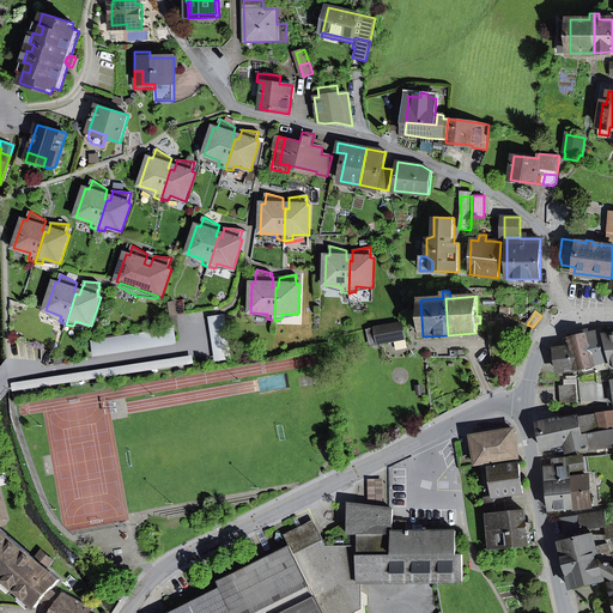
[(216,362),(232,359),(225,315),(208,317),(216,362)]
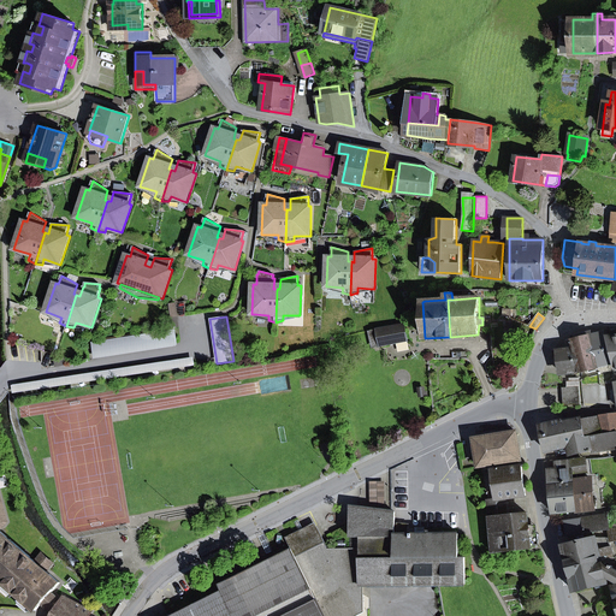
[(408,341),(404,324),(371,331),(374,347),(408,341)]
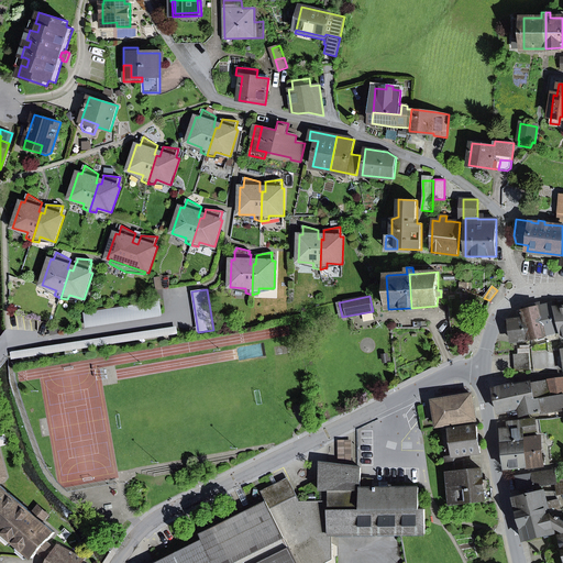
[(86,328),(163,317),(161,301),(84,313),(86,328)]
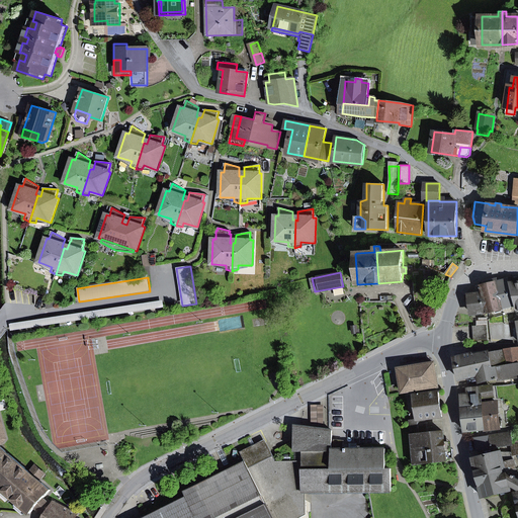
[(485,293),(489,312),(503,309),(497,283),(498,282),(496,279),(481,282),(484,293),(485,293)]
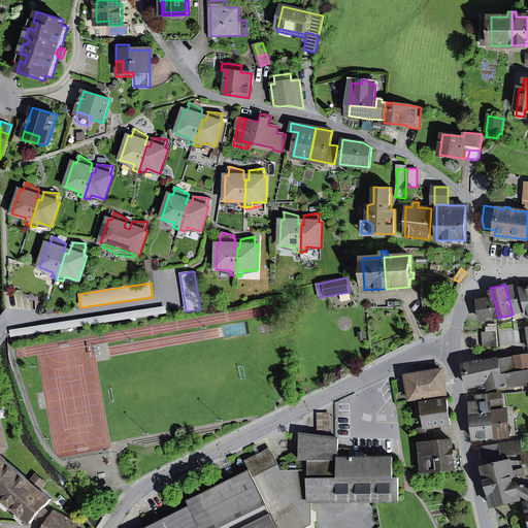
[(506,289),(513,315),(525,311),(519,285),(507,288),(506,289)]
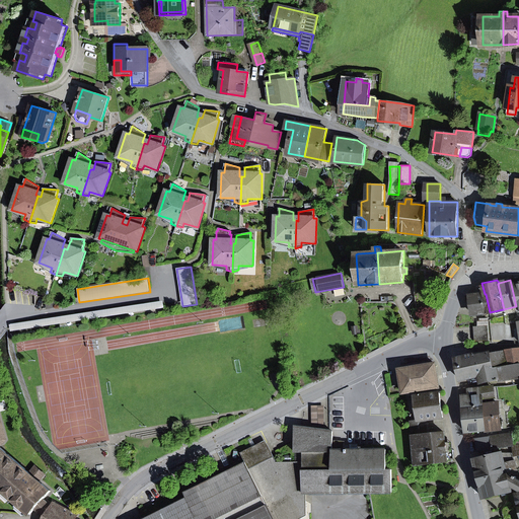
[(516,306),(518,310),(518,309),(518,283),(516,284),(515,280),(510,280),(516,306)]
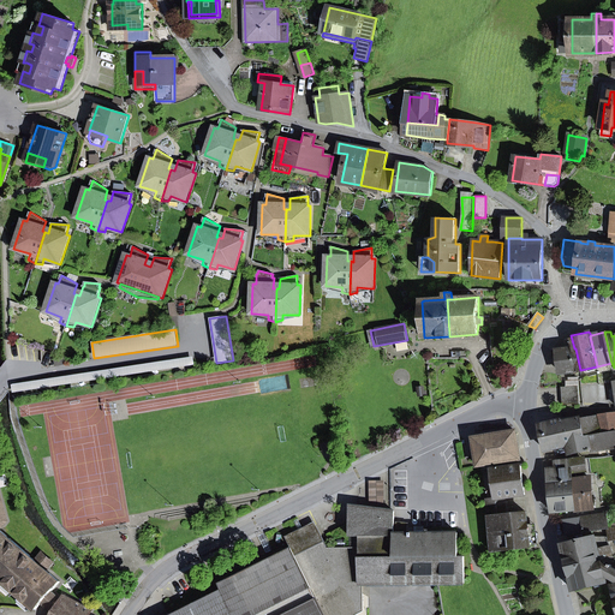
[(580,370),(575,348),(574,348),(554,352),(554,356),(559,356),(561,372),(580,370)]
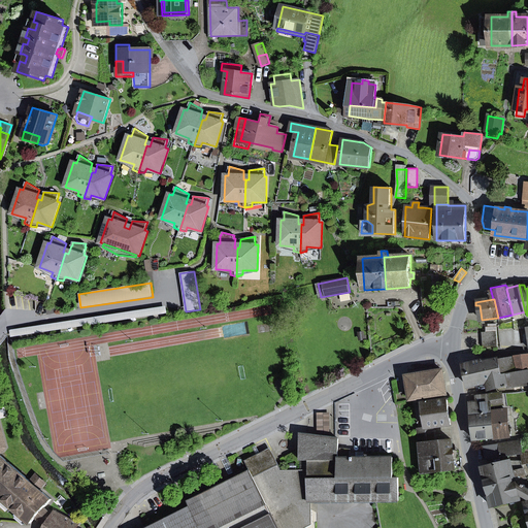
[(10,330),(11,337),(167,314),(166,306),(10,330)]
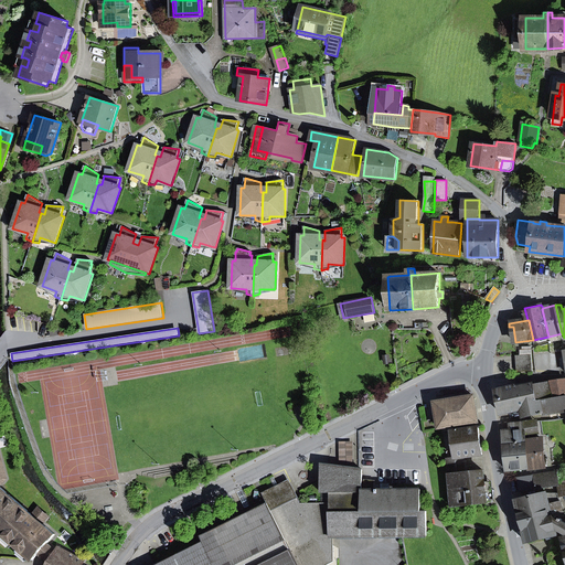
[(515,355),(515,364),(532,363),(531,350),(520,350),(520,355),(515,355)]
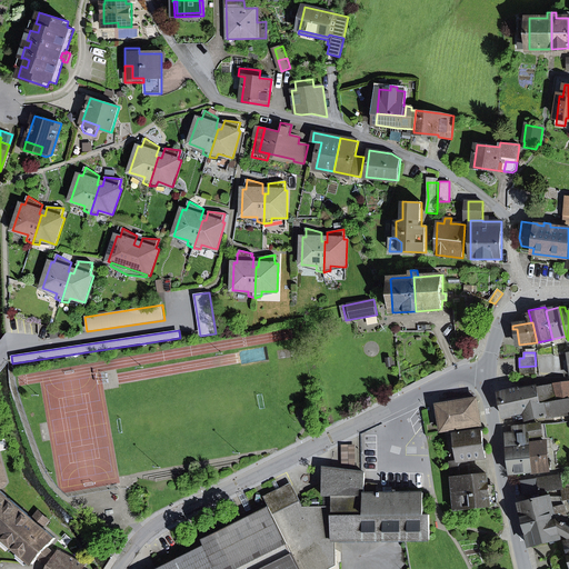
[(519,367),(520,375),(536,373),(536,366),(519,367)]
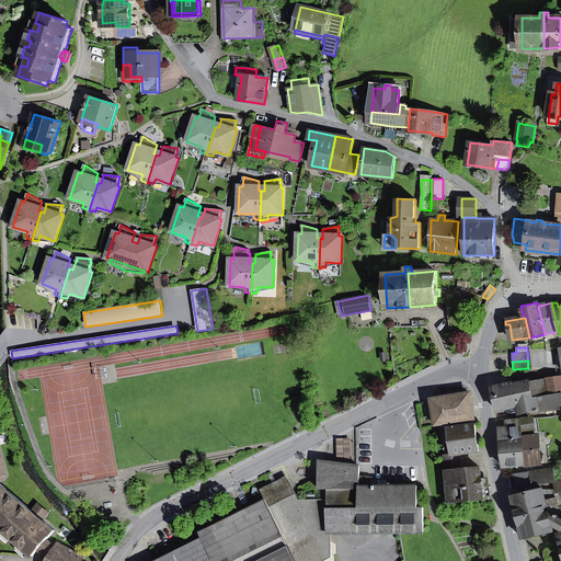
[(560,392),(560,377),(547,379),(549,393),(549,395),(560,392)]
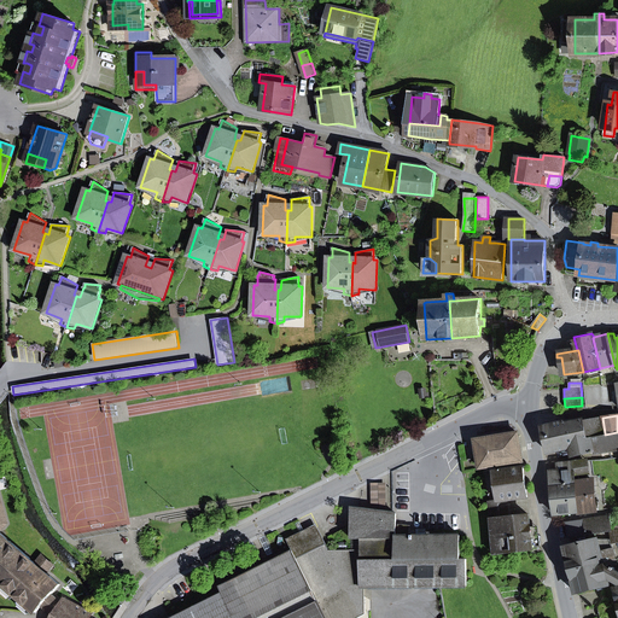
[(588,439),(605,433),(602,418),(584,421),(584,420),(583,420),(588,439)]
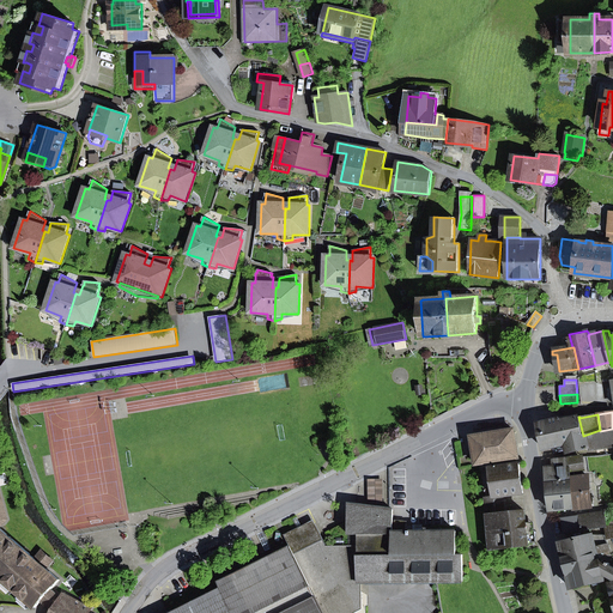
[(566,444),(565,441),(583,436),(578,417),(560,420),(560,419),(538,424),(544,449),(564,445),(566,444)]
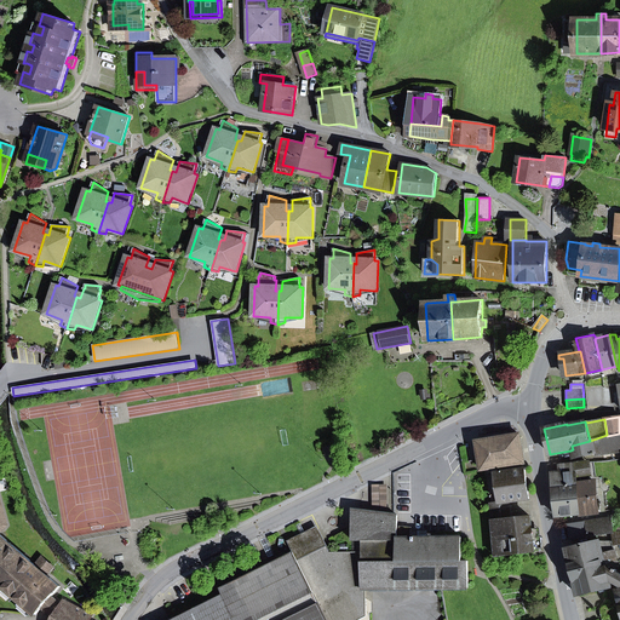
[(619,434),(607,436),(607,435),(590,441),(572,446),(573,449),(575,458),(593,454),(593,455),(619,451),(619,434)]
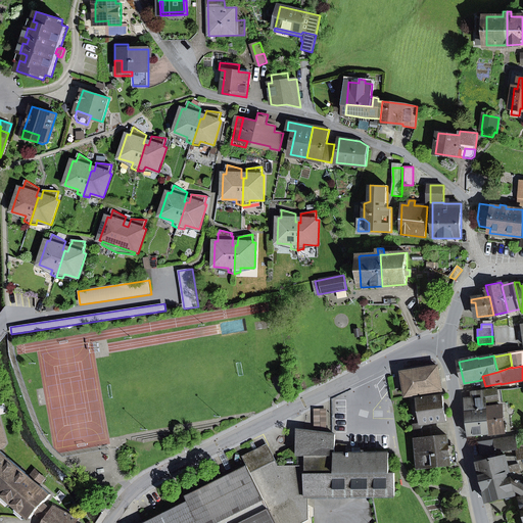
[(438,367),(421,370),(424,393),(442,390),(438,367)]
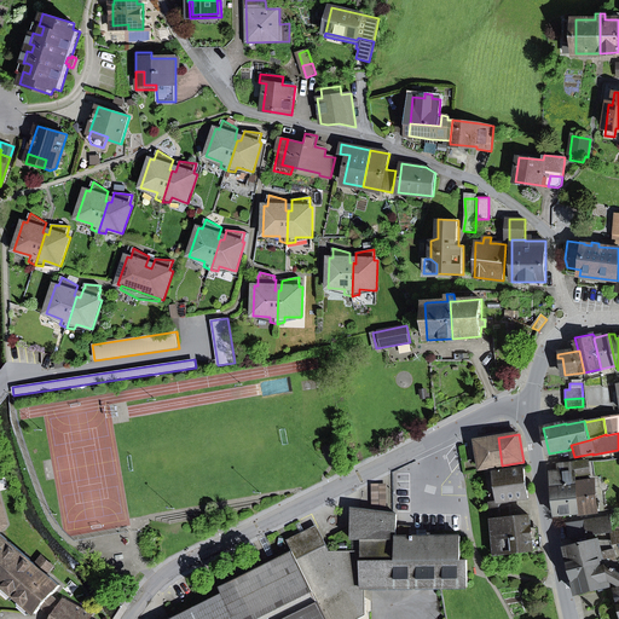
[(498,438),(476,440),(481,469),(502,466),(498,438)]
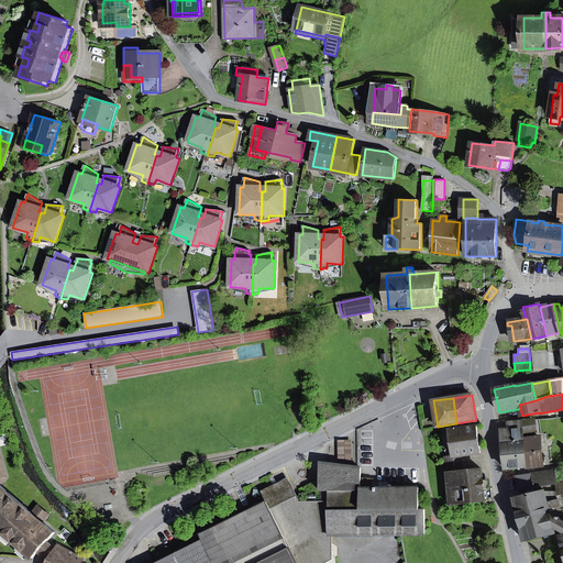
[(534,432),(532,420),(522,421),(523,432),(534,432)]
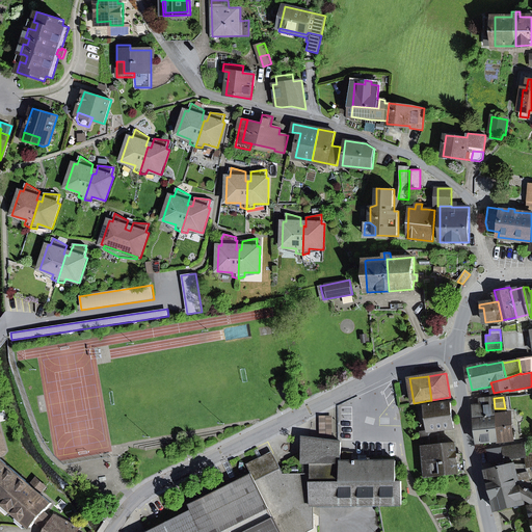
[(486,419),(496,419),(495,415),(495,408),(494,398),(479,399),(480,403),(483,403),(483,406),(474,407),(475,419),(486,419)]
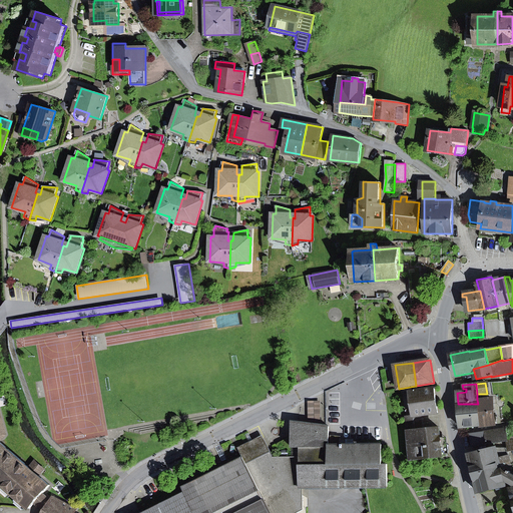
[(421,415),(438,413),(435,388),(428,389),(427,387),(423,388),(423,390),(411,392),(414,416),(421,415)]
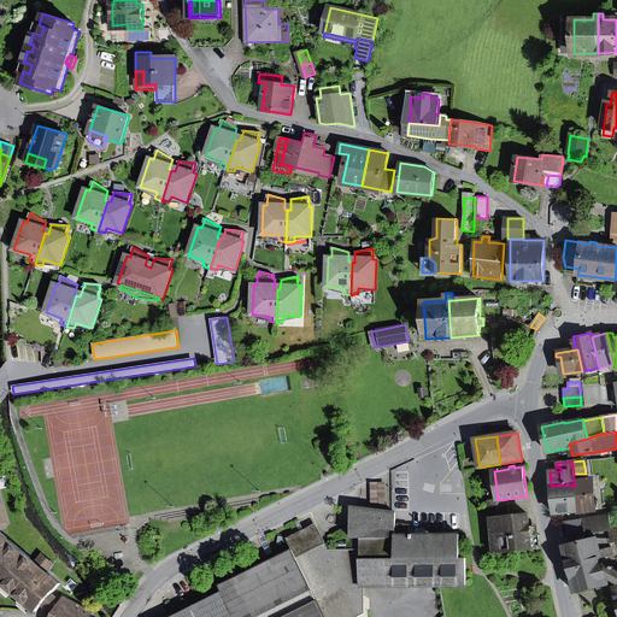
[(574,481),(575,486),(575,485),(576,512),(594,510),(591,479),(574,481)]
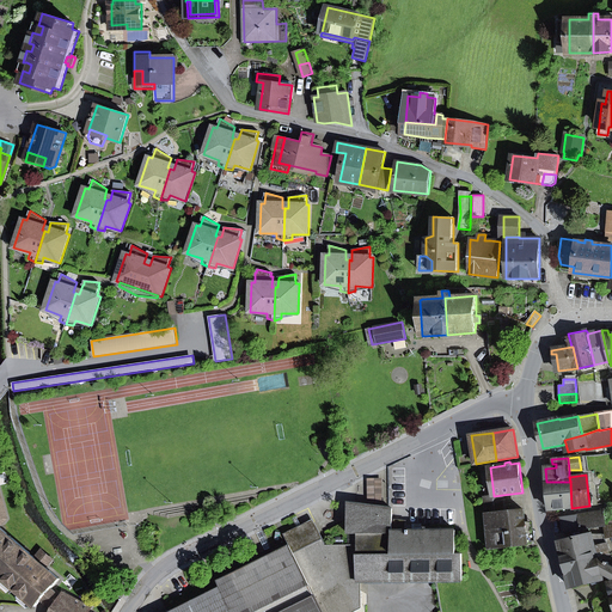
[(368,503),(383,503),(383,478),(367,479),(368,503)]
